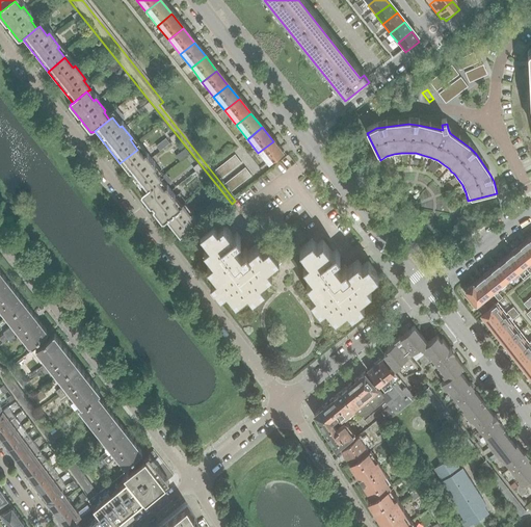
[(258,153),(269,167),(284,155),(273,141),(258,153)]
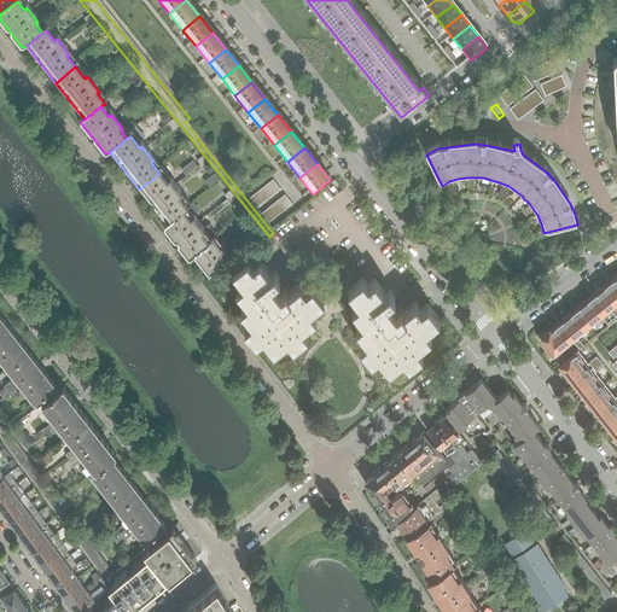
[(193,165),(182,175),(186,181),(197,172),(193,165)]
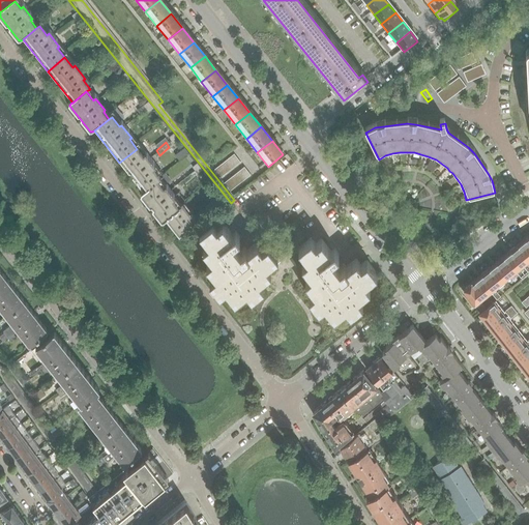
[(144,158),(137,149),(119,163),(144,194),(157,182),(162,180),(154,171),(156,170),(146,157),(144,158)]
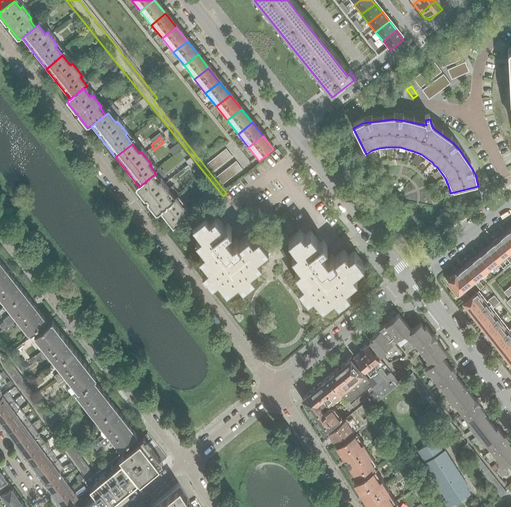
[(179,147),(173,151),(177,156),(183,152),(179,147)]
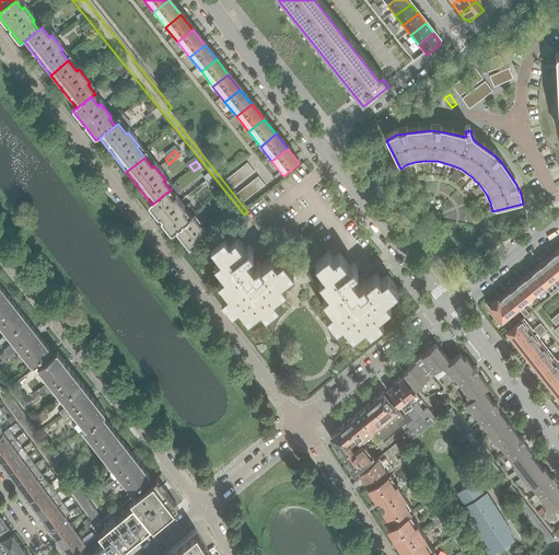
[(255,176),(247,168),(226,185),(233,194),(255,176)]
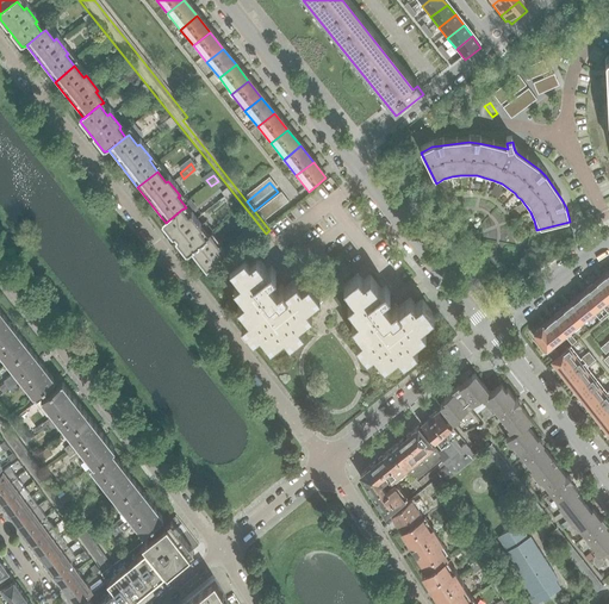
[(290,207),(281,198),(259,216),(266,225),(290,207)]
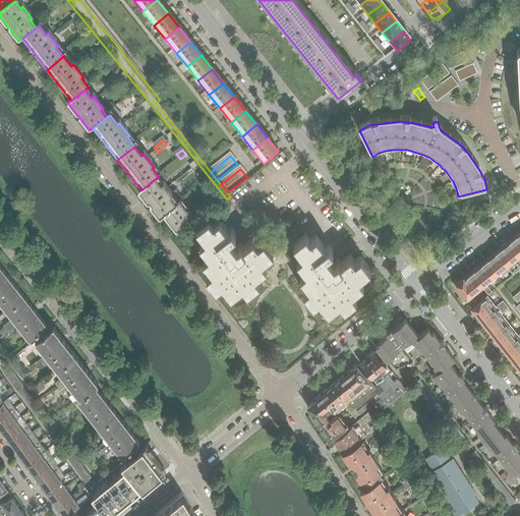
[(162,219),(163,218),(177,207),(171,198),(173,197),(164,186),(162,187),(155,179),(141,190),(139,191),(139,193),(159,219),(162,219)]
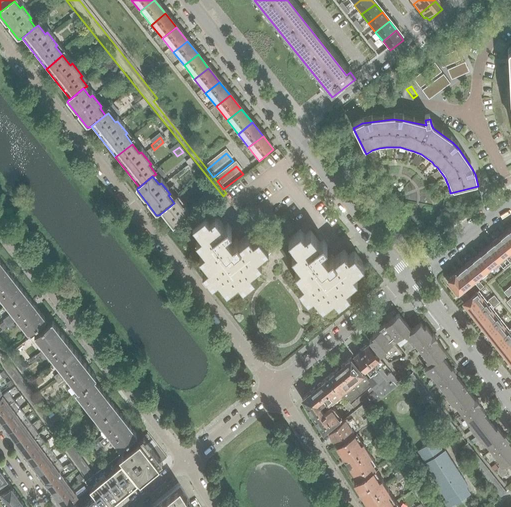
[(177,200),(174,203),(160,214),(174,230),(190,217),(177,200)]
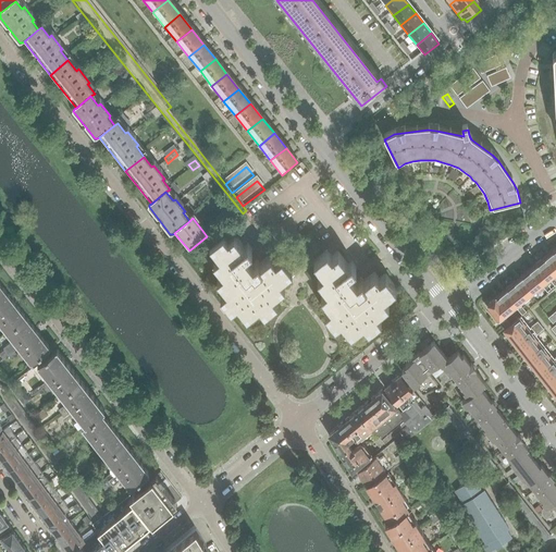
[(281,284),(287,279),(293,274),(283,261),(275,267),(271,260),(260,269),(258,266),(254,269),(246,259),(252,254),(248,248),(245,252),(235,238),(227,244),(223,237),(210,248),(220,260),(213,266),(223,278),(218,282),(227,295),(221,299),(232,313),(237,308),(247,320),(260,310),(264,317),(278,306),(273,299),(285,290),(281,284)]
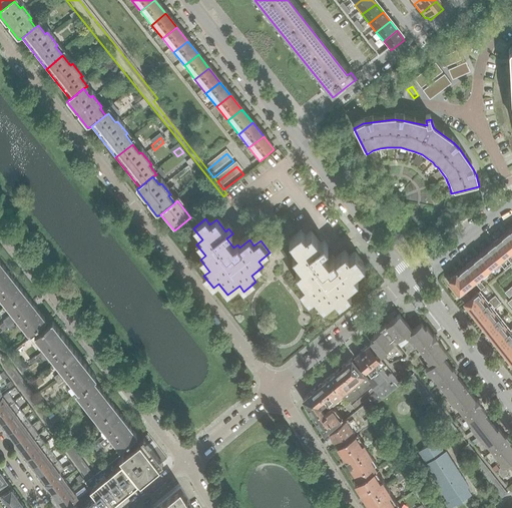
[(511,232),(461,275),(472,288),(475,286),(481,295),(485,291),(479,283),(499,266),(506,274),(511,269),(511,267),(506,260),(511,256),(511,232)]
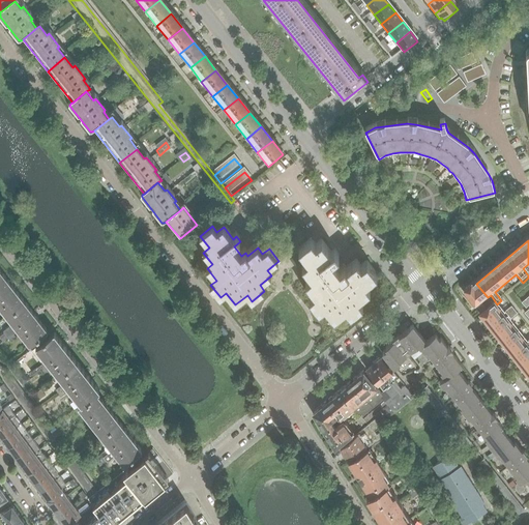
[(351,318),(363,308),(358,301),(371,293),(365,287),(378,278),(368,265),(361,269),(357,264),(347,271),(344,269),(340,272),(332,263),(340,258),(334,253),(331,256),(322,243),(316,249),(312,242),(299,253),(309,264),(302,269),(312,281),(305,285),(315,297),(310,301),(319,314),(325,310),(334,321),(346,312),(351,318)]
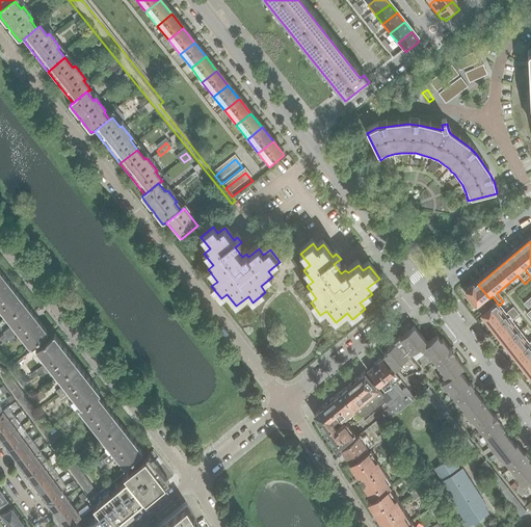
[(0,308),(3,313),(2,314),(7,321),(25,308),(2,279),(0,280),(0,308)]
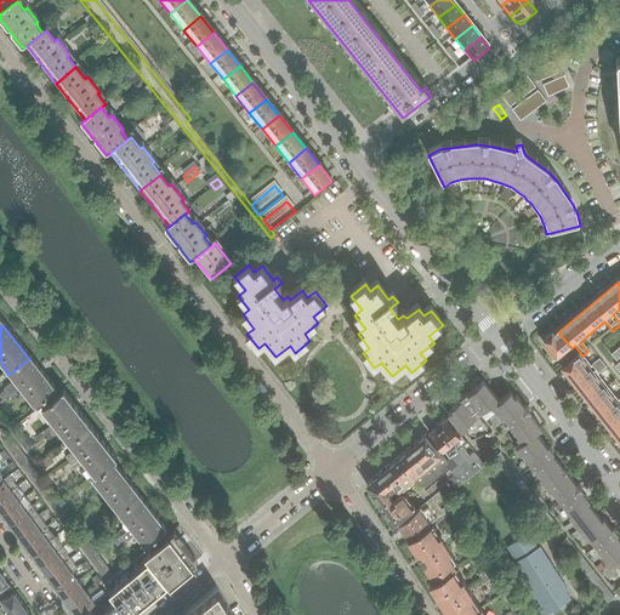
[(572,348),(558,332),(542,346),(556,362),(561,369),(568,364),(564,358),(562,357),(572,348)]
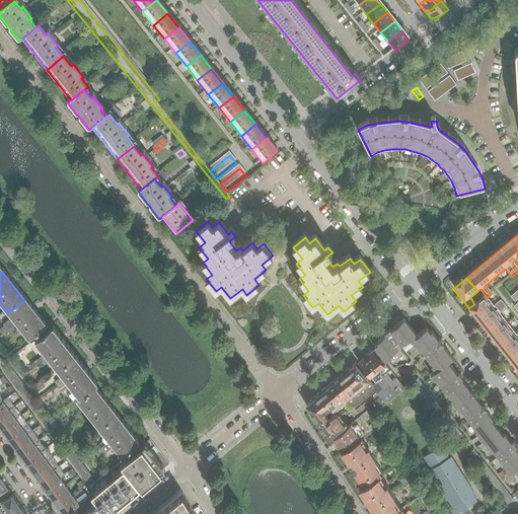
[(30,342),(47,328),(24,300),(7,313),(12,319),(10,323),(3,328),(5,331),(0,334),(4,340),(9,336),(11,338),(16,335),(14,332),(20,326),(26,334),(24,335),(30,342)]
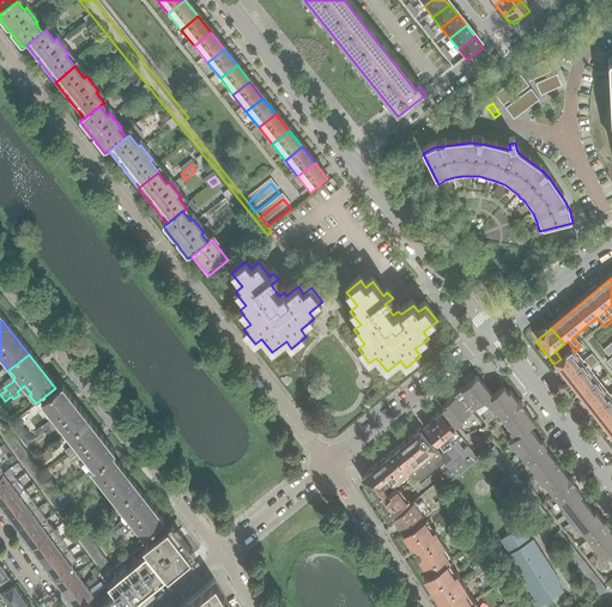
[(556,366),(611,438),(611,399),(610,401),(589,375),(599,368),(593,359),(583,368),(573,354),(556,366)]
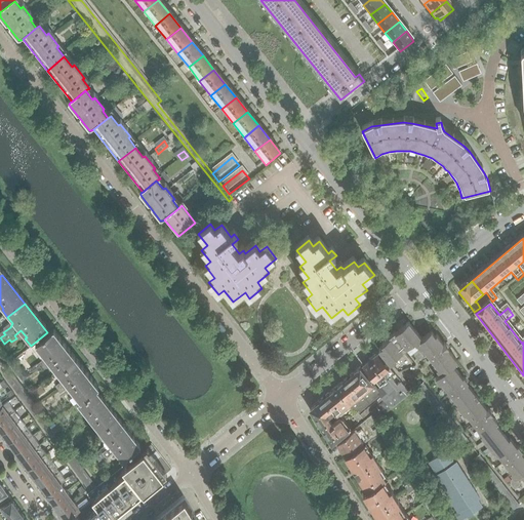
[(407,352),(415,347),(421,343),(408,327),(396,337),(395,336),(389,341),(390,343),(381,349),(384,351),(378,354),(391,369),(396,364),(395,362),(405,354),(407,356),(409,355),(407,352)]
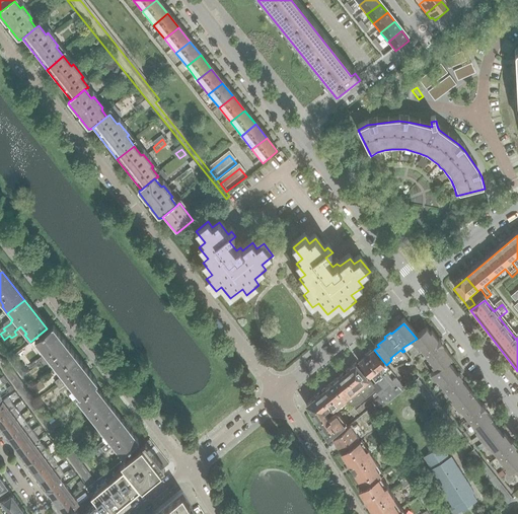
[(43,348),(49,356),(55,364),(53,365),(58,371),(75,358),(53,328),(35,343),(41,349),(43,348)]
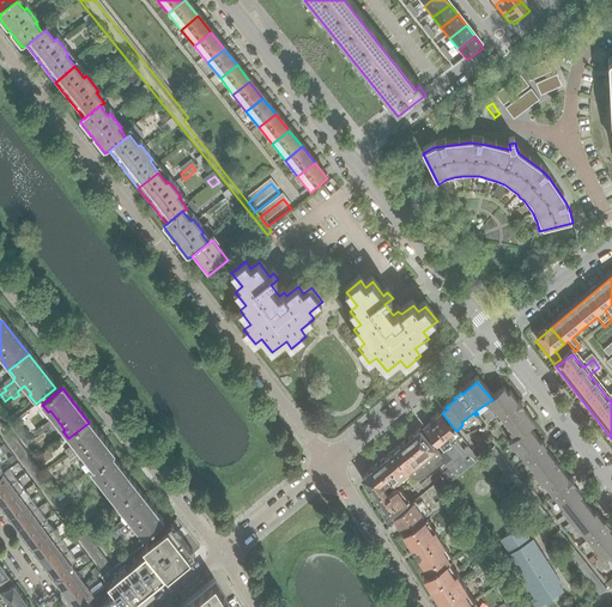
[(528,432),(534,428),(522,412),(523,411),(521,408),(519,405),(517,406),(510,396),(508,398),(503,392),(492,400),(485,405),(491,412),(494,411),(500,420),(497,422),(500,425),(502,423),(511,435),(510,437),(515,442),(528,432)]
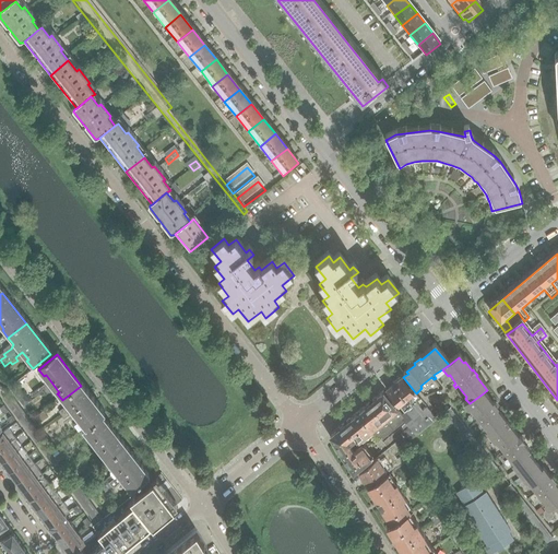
[(395,443),(403,452),(437,424),(430,415),(422,403),(403,380),(387,395),(405,416),(403,419),(408,426),(384,447),(380,441),(379,443),(376,439),(372,443),(381,455),(395,443)]
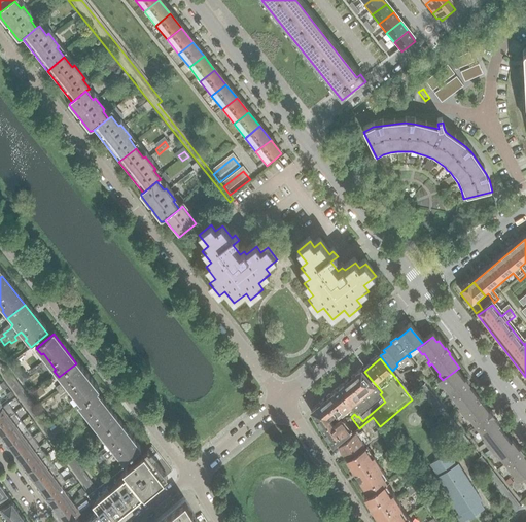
[(81,406),(96,394),(99,392),(76,363),(59,377),(64,383),(65,382),(67,384),(57,392),(62,399),(66,395),(63,393),(70,388),(78,397),(76,399),(81,406)]
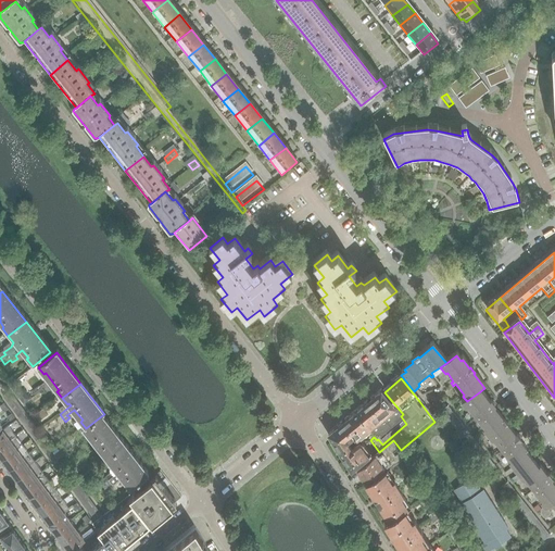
[(11,395),(0,387),(0,391),(10,398),(11,395)]
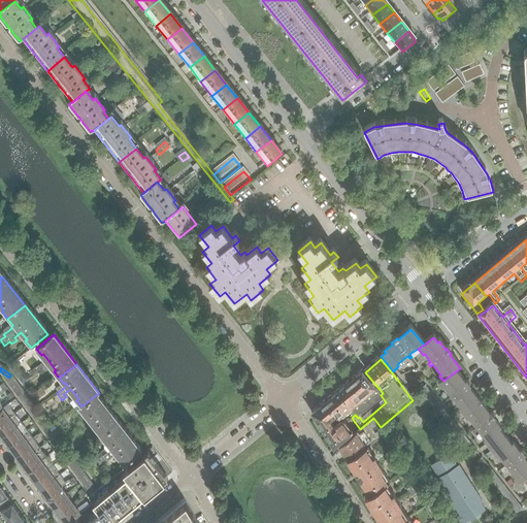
[(459,411),(463,416),(480,402),(469,390),(470,389),(466,384),(465,385),(455,372),(443,381),(438,385),(442,391),(445,389),(453,400),(451,401),(452,404),(454,402),(460,410),(459,411)]
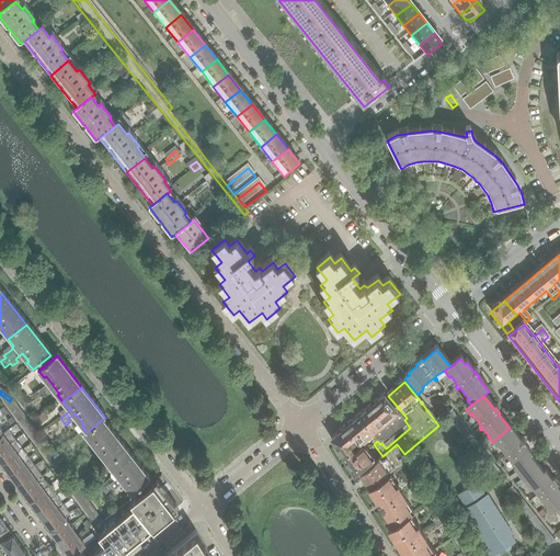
[(23,397),(16,401),(20,407),(26,403),(23,397)]
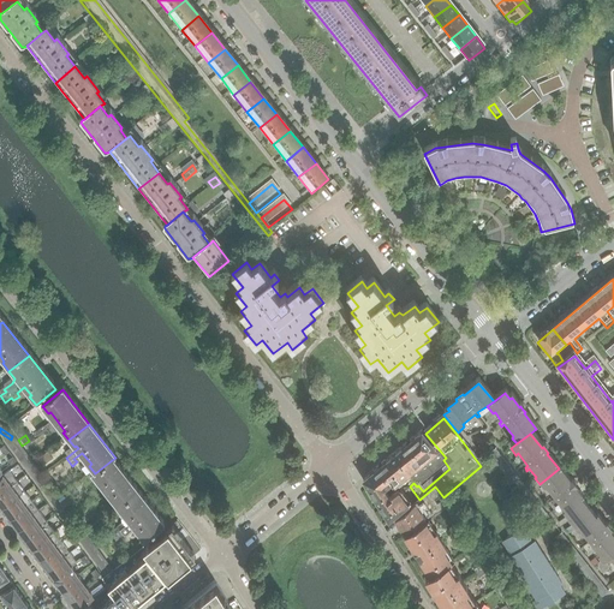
[(447,465),(422,436),(407,447),(433,477),(447,465)]
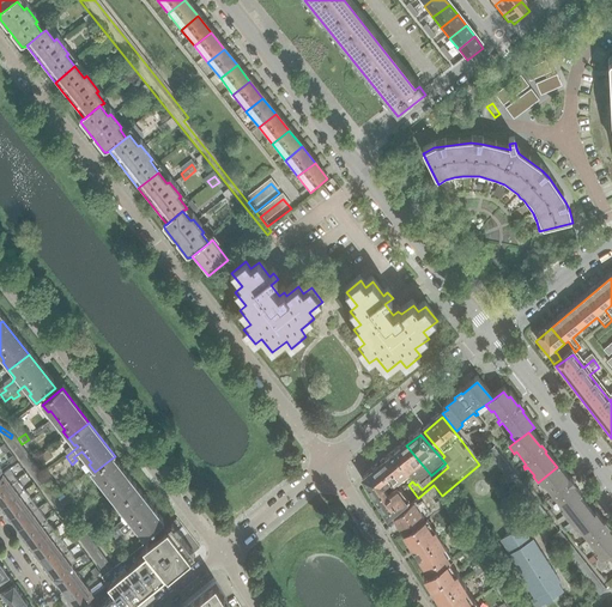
[(10,449),(14,445),(8,438),(4,442),(10,449)]
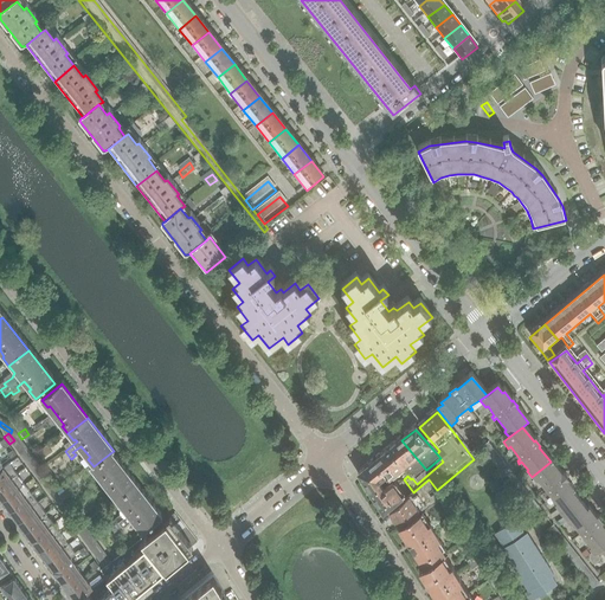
[(14,451),(19,447),(14,440),(10,444),(14,451)]
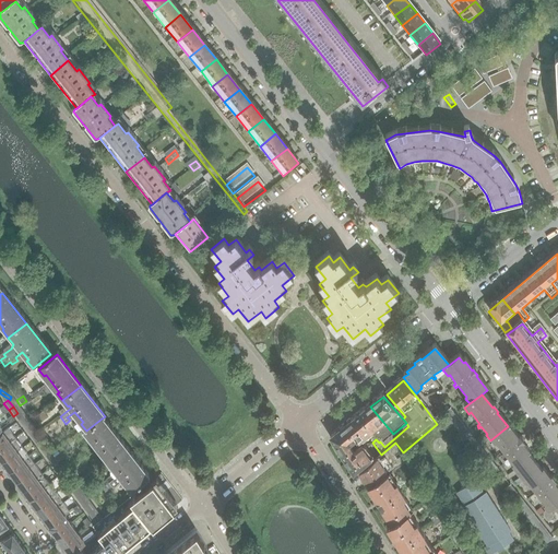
[(370,407),(358,417),(372,434),(379,443),(380,440),(381,443),(383,443),(393,434),(370,407)]
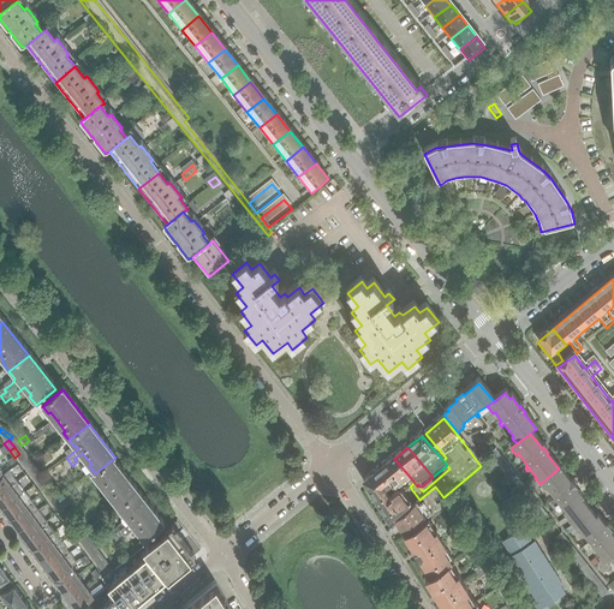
[(19,465),(24,460),(19,454),(15,458),(19,465)]
